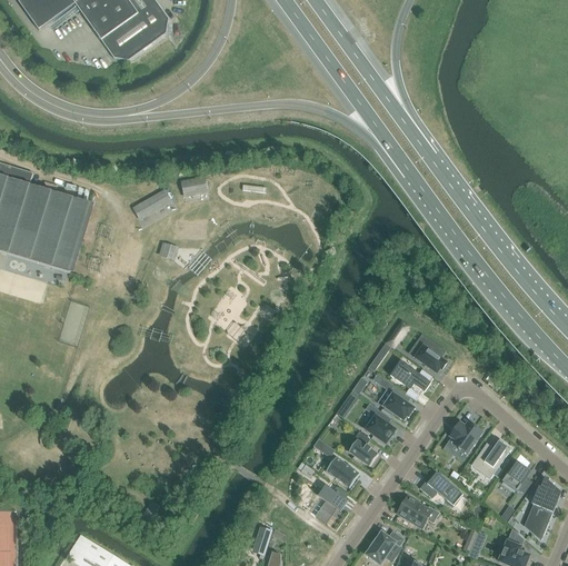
[(17,0),(38,28),(75,2),(113,57),(128,59),(166,32),(168,18),(155,0),(17,0)]
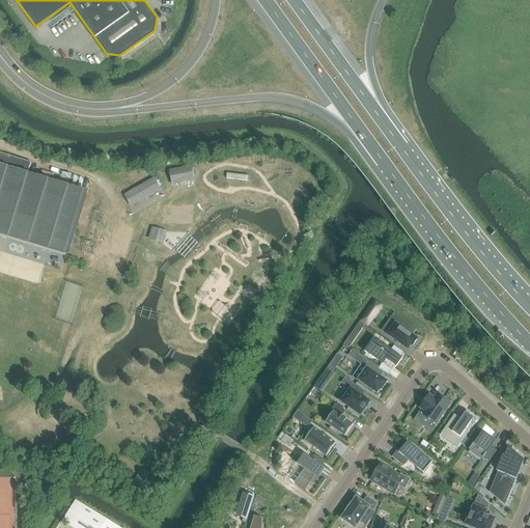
[(0,162),(27,170),(30,160),(0,150),(0,162)]
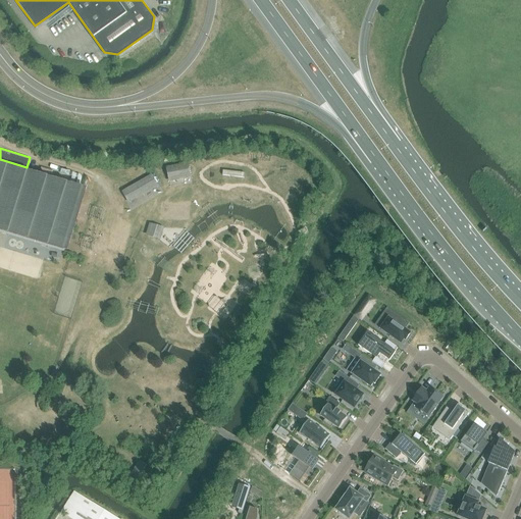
[(0,228),(63,248),(83,185),(27,167),(0,159),(0,228)]
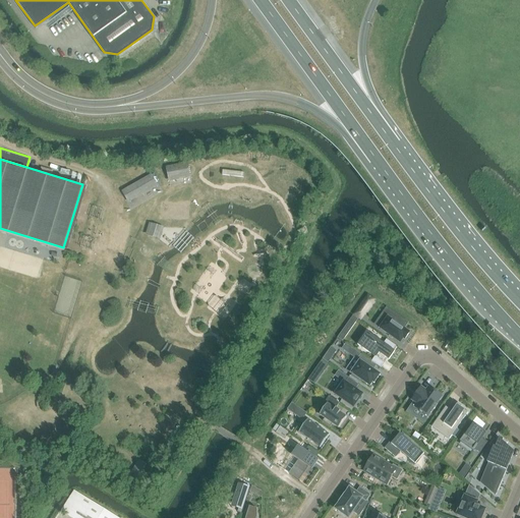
[(165,168),(168,179),(189,174),(187,163),(165,168)]
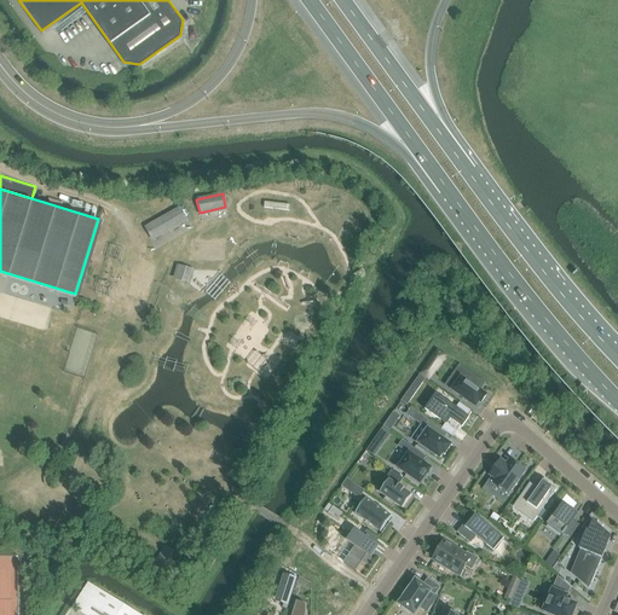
[(444,353),(435,348),(420,371),(427,376),(444,353)]
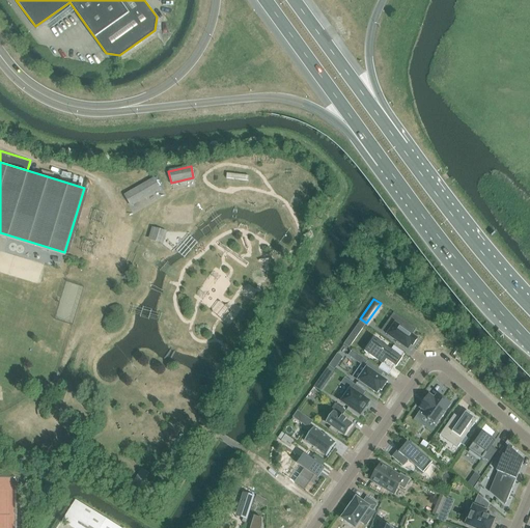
[(412,343),(416,337),(406,330),(411,324),(393,311),(388,317),(394,322),(386,332),(407,346),(410,342),(412,343)]
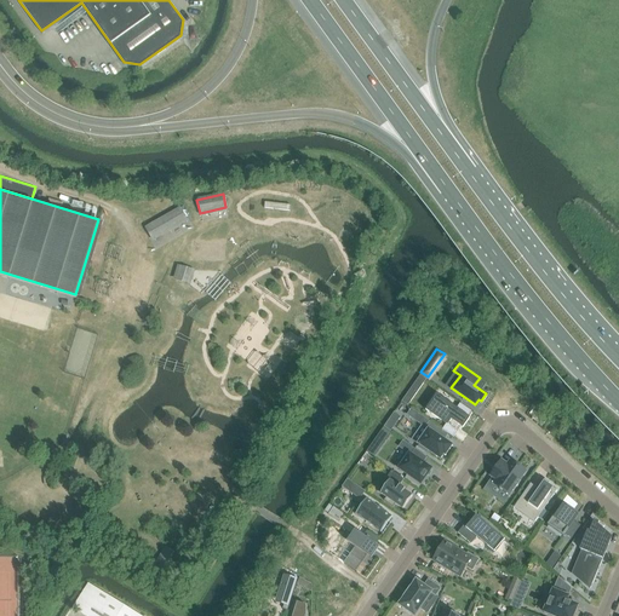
[(446,421),(454,427),(459,421),(463,424),(469,415),(466,414),(470,409),(459,401),(456,406),(435,391),(434,391),(435,392),(439,395),(433,402),(433,403),(431,402),(427,409),(436,415),(437,414),(446,420),(445,421),(446,421)]
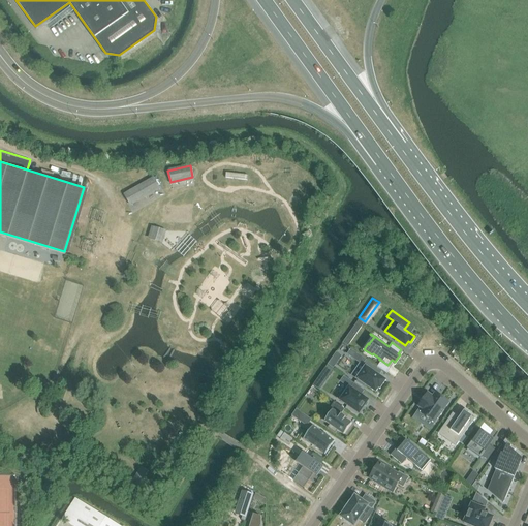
[(364,364),(355,376),(358,377),(356,379),(363,383),(364,382),(375,390),(377,385),(379,387),(384,378),(373,370),(376,365),(366,357),(362,363),(364,364)]
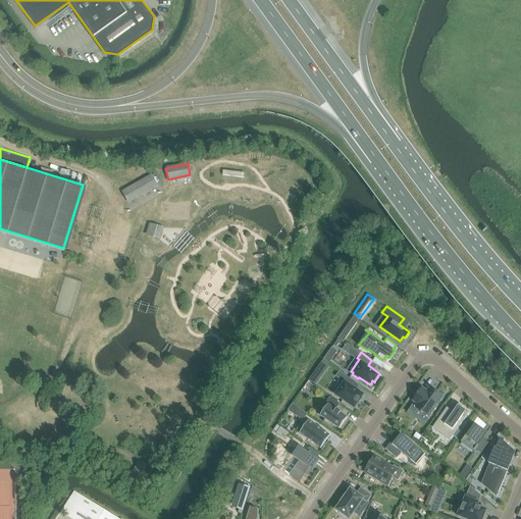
[(349,376),(345,381),(344,380),(334,393),(353,406),(362,393),(355,387),(358,382),(349,376)]
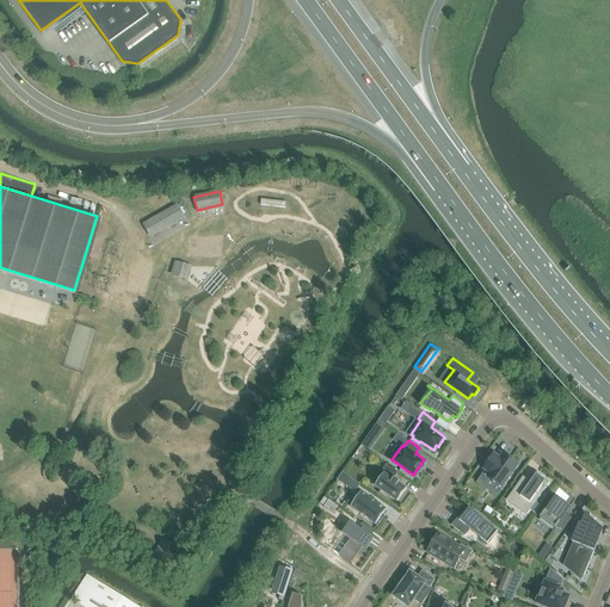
[(509,456),(501,451),(499,454),(493,451),(485,462),(482,466),(488,470),(485,474),(492,479),(491,479),(493,481),(494,481),(500,485),(503,482),(506,477),(511,470),(515,465),(517,462),(510,457),(511,456),(509,454),(509,456)]
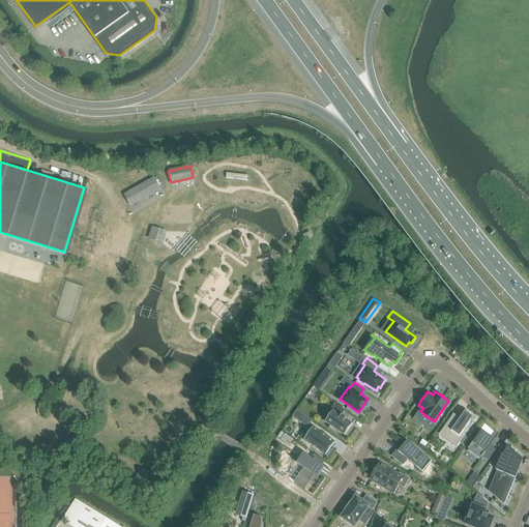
[(333,401),(329,407),(331,409),(324,419),(322,417),(321,418),(329,423),(328,425),(327,425),(327,426),(335,432),(335,431),(336,429),(344,434),(351,421),(340,413),(343,408),(344,408),(333,401)]
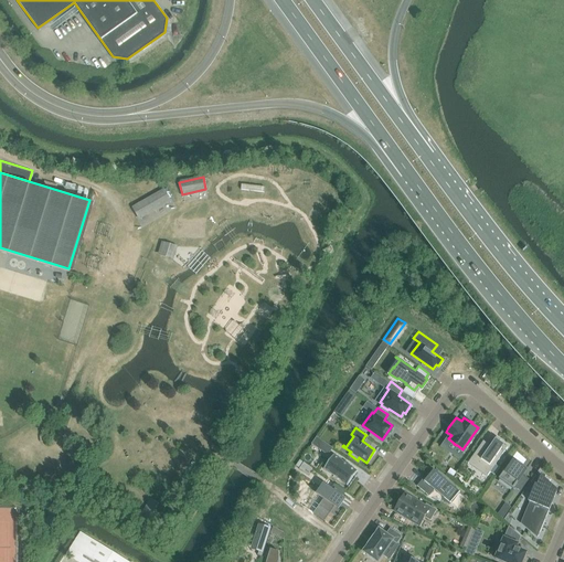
[(319,446),(323,439),(316,434),(311,442),(319,446)]
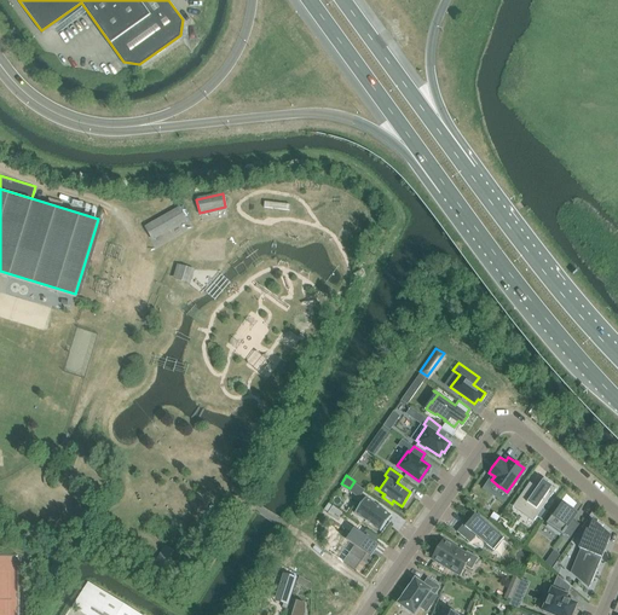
[(548,480),(543,476),(538,482),(539,483),(537,487),(535,485),(535,486),(527,481),(515,499),(524,505),(520,509),(521,510),(523,510),(533,517),(555,487),(547,481),(548,480)]
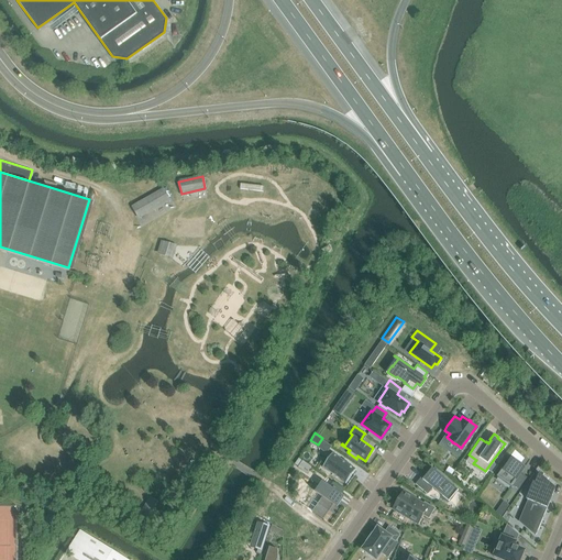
[(354,468),(331,451),(322,464),(345,481),(354,468)]
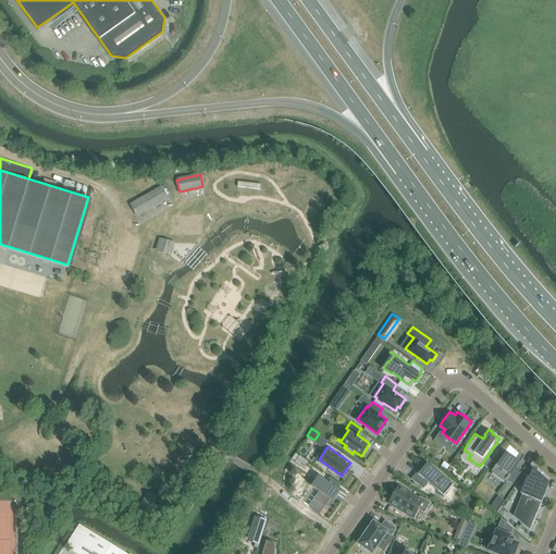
[(514,457),(504,451),(491,469),(505,479),(506,477),(511,481),(520,470),(514,466),(517,463),(511,459),(514,457)]
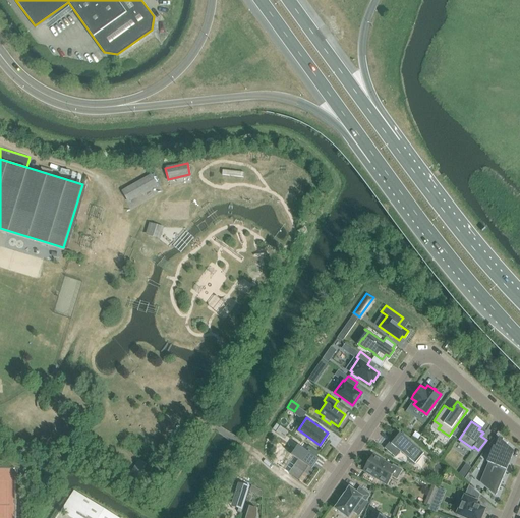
[(286,432),(287,429),(279,423),(275,429),(277,432),(278,429),(283,434),(285,430),(286,432)]
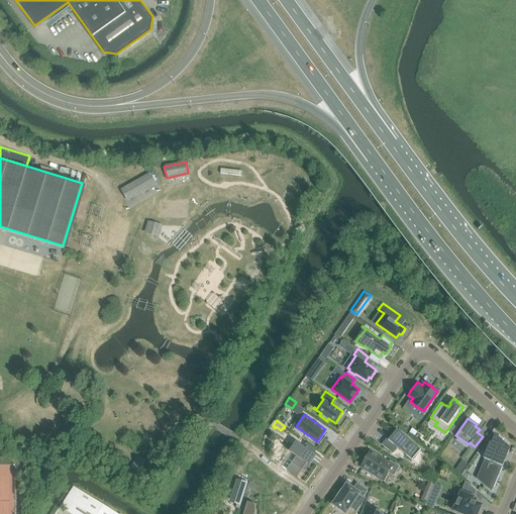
[(395,428),(390,435),(388,433),(381,442),(392,451),(396,445),(411,458),(420,448),(399,431),(398,430),(396,428),(395,428)]
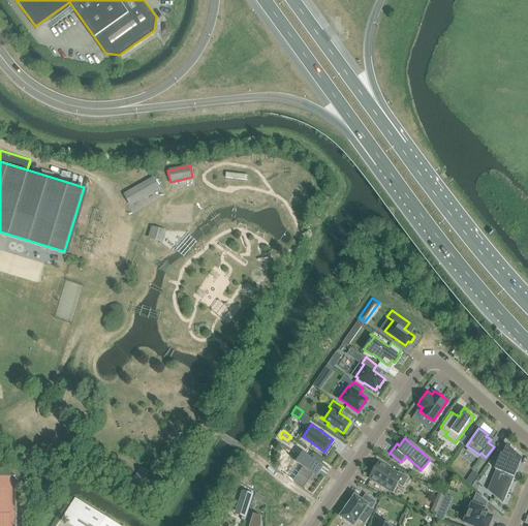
[(505,443),(502,452),(500,452),(494,466),(495,467),(499,469),(491,490),(502,500),(516,468),(521,457),(518,455),(505,443)]
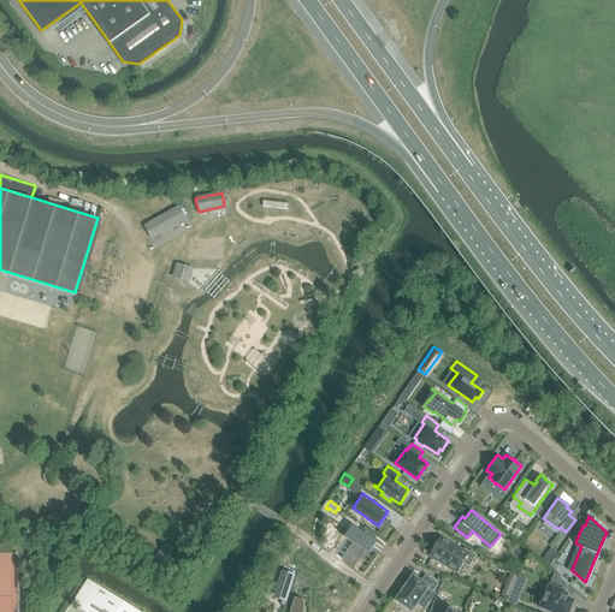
[(376,541),(372,538),(376,533),(364,524),(360,529),(352,523),(343,535),(352,541),(341,557),(353,565),(364,550),(368,552),(376,541)]
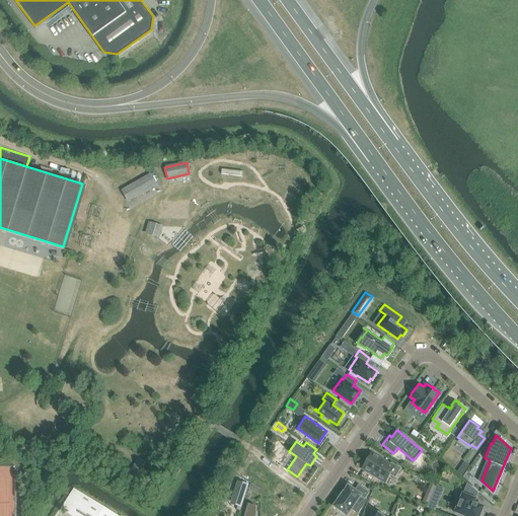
[(370,451),(361,466),(384,481),(388,472),(394,476),(400,466),(390,460),(388,462),(370,451)]
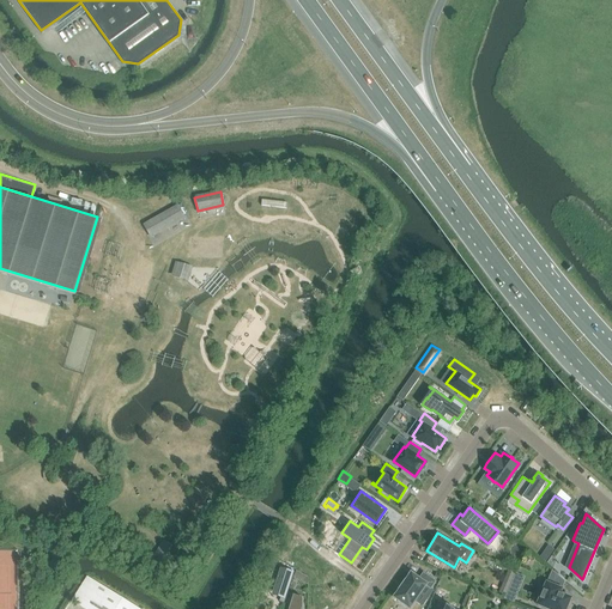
[(294,567),(280,564),(273,585),(274,585),(273,588),(282,590),(279,597),(283,598),(284,595),(285,595),(294,567)]
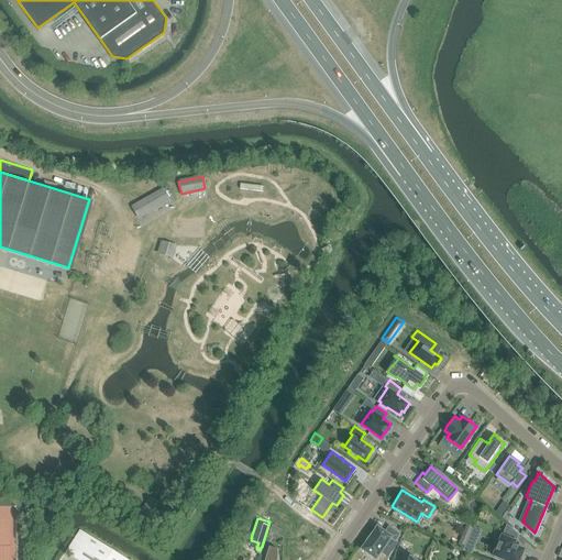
[(472,525),(466,522),(462,531),(467,535),(472,525)]
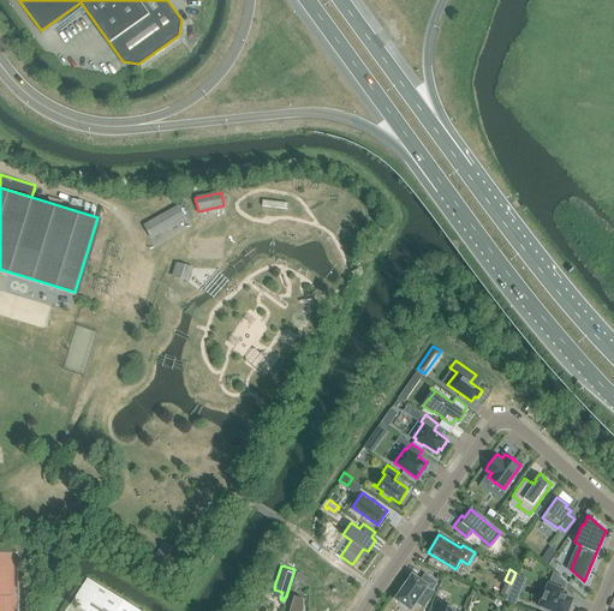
[(561,593),(562,588),(565,581),(566,581),(553,569),(553,570),(548,582),(547,582),(538,604),(553,610),(566,610),(572,598),(561,593)]
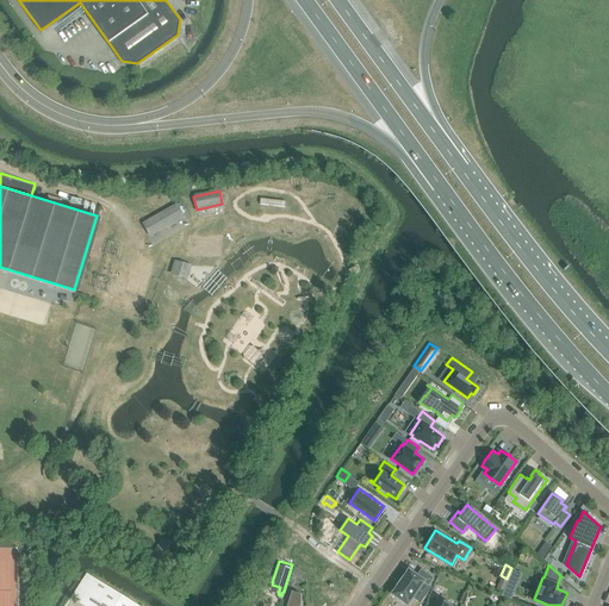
[(415,574),(409,569),(410,569),(409,568),(408,569),(408,570),(403,576),(397,585),(392,591),(391,592),(392,593),(393,593),(405,601),(405,603),(406,603),(408,601),(423,580),(428,583),(433,576),(421,567),(415,574)]
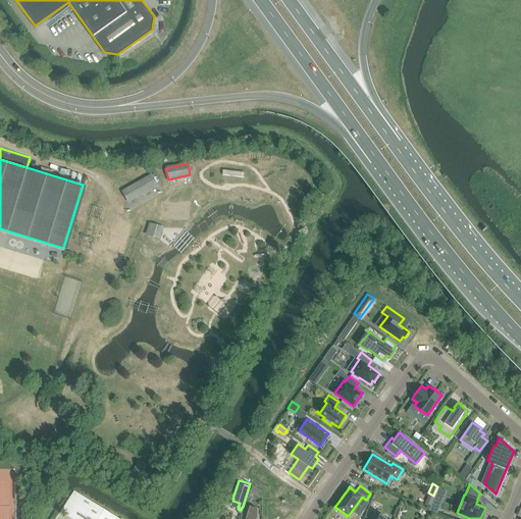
[(69,517),(71,518),(118,518),(82,497),(69,517)]
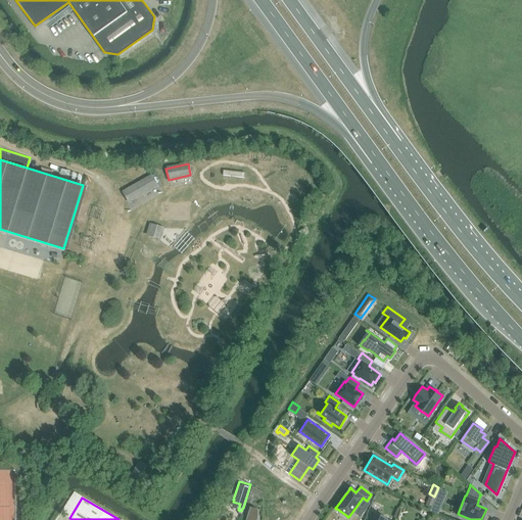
[(249,506),(244,519),(255,519),(256,517),(257,509),(249,506)]
